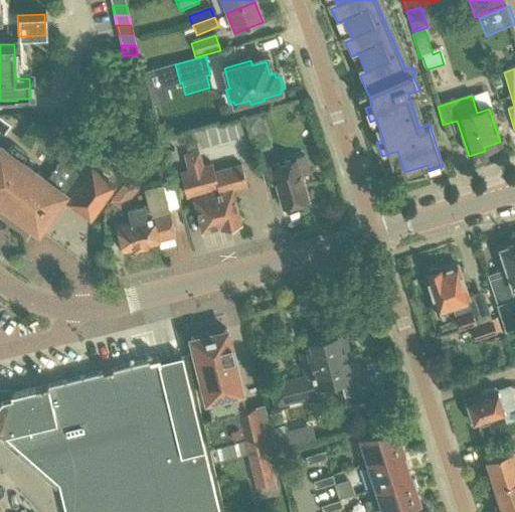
[(12,148),(7,154),(0,148),(0,203),(28,223),(25,228),(34,235),(63,194),(64,195),(78,175),(60,162),(46,182),(21,164),(26,158),(12,148)]
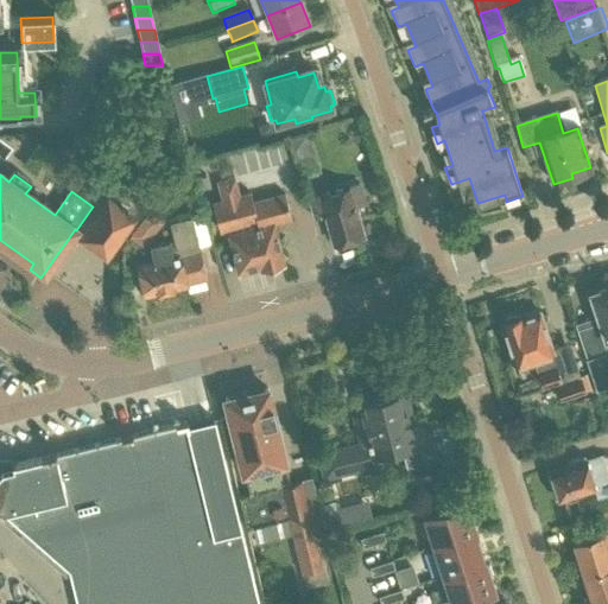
[(228,234),(228,239),(239,275),(261,268),(263,271),(283,265),(273,228),(292,223),(285,196),(253,204),(251,195),(240,197),(234,179),(216,184),(221,203),(211,205),(220,236),(228,234)]
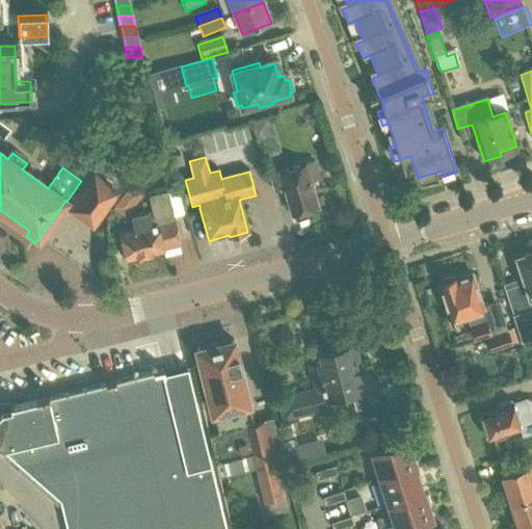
[(123,184),(132,170),(113,158),(105,172),(123,184)]
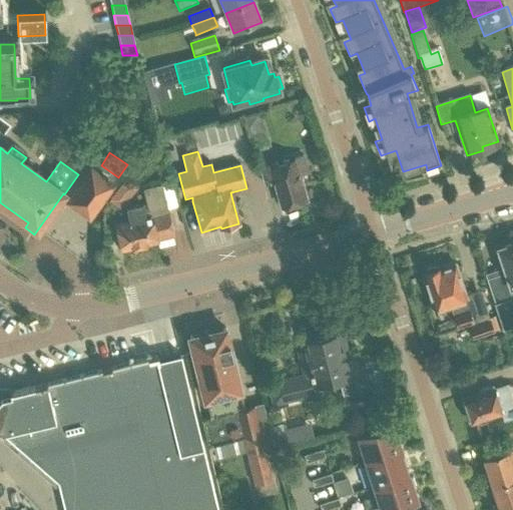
[(299,177),(308,174),(303,158),(262,170),(267,187),(275,184),(282,209),(307,201),(299,177)]
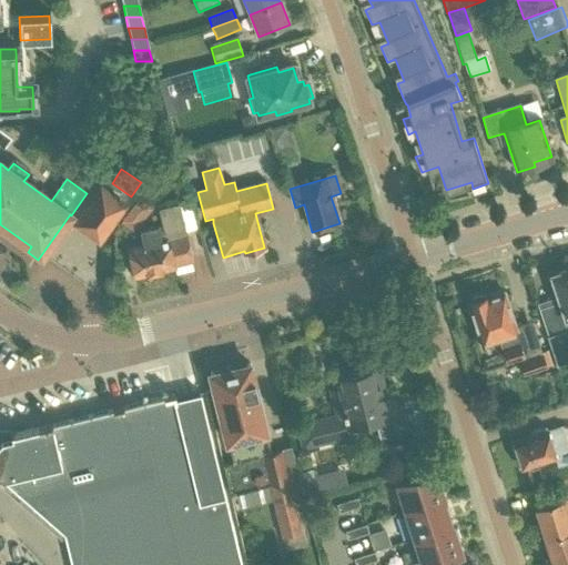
[(100,249),(129,208),(100,188),(71,228),(100,249)]
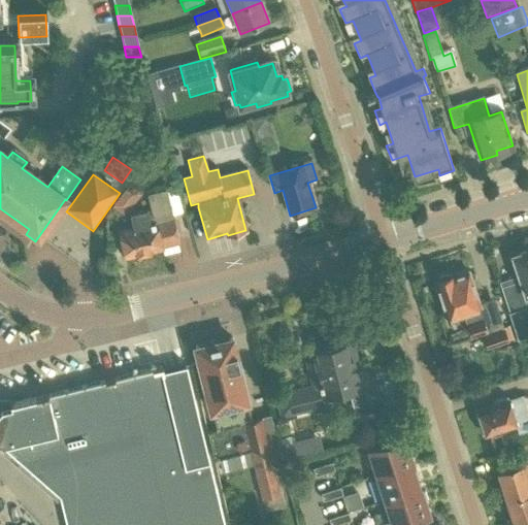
[(124,218),(140,196),(129,189),(112,209),(124,218)]
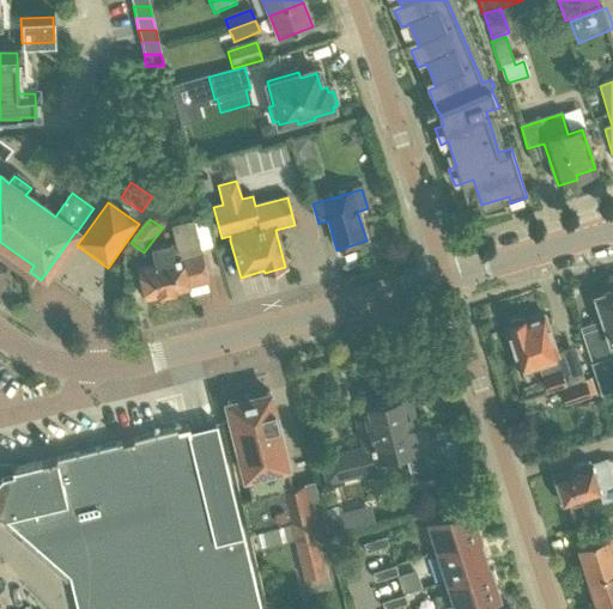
[(207,284),(200,255),(201,255),(194,221),(170,227),(177,254),(173,255),(170,247),(151,251),(155,266),(138,270),(145,300),(158,297),(163,300),(173,299),(175,293),(188,290),(188,288),(207,284)]
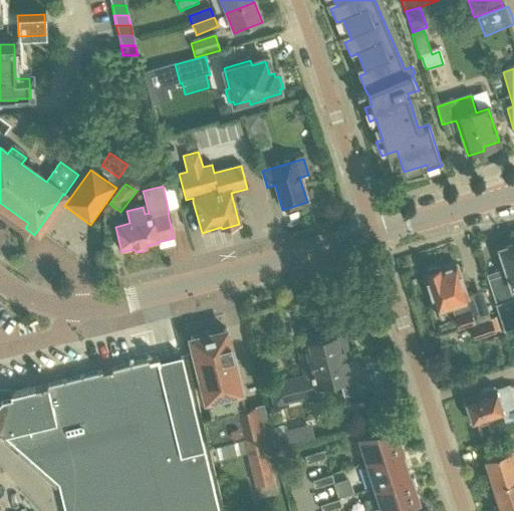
[(506,270),(486,277),(496,306),(495,307),(504,333),(513,329),(513,248),(500,253),(506,270)]
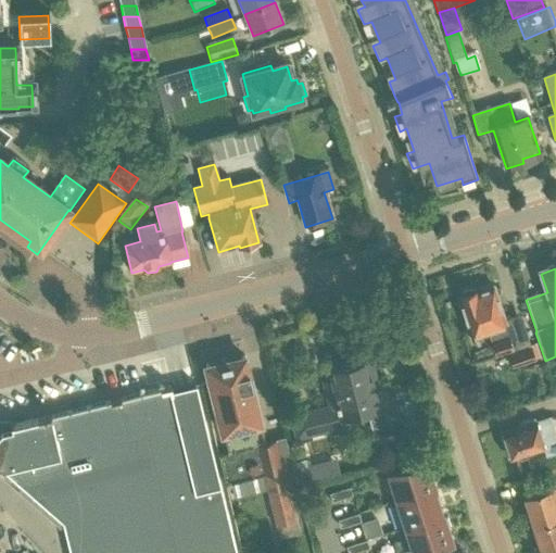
[(460,299),(459,300),(471,337),(488,331),(496,359),(507,355),(513,369),(535,363),(531,348),(520,316),(504,323),(493,290),(477,294),(477,293),(474,294),(470,293),(463,296),(460,299)]
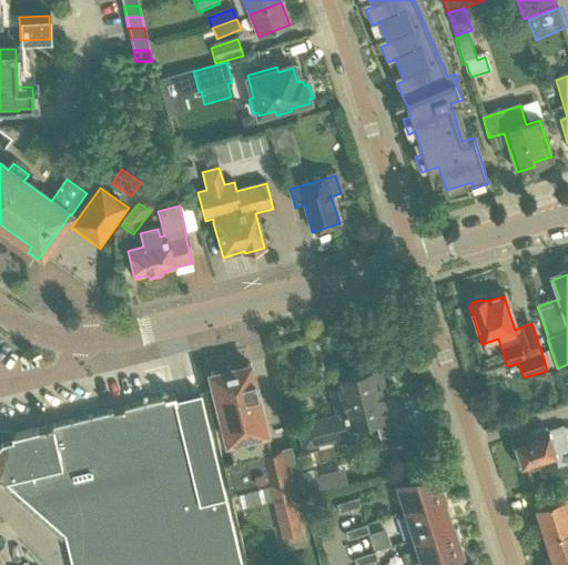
[(271,454),(266,435),(267,435),(251,366),(211,376),(227,445),(232,463),(223,465),(231,497),(234,497),(237,512),(273,503),(282,540),(283,540),(286,554),(306,550),(304,535),(296,505),(304,504),(291,450),(282,452),(271,454)]
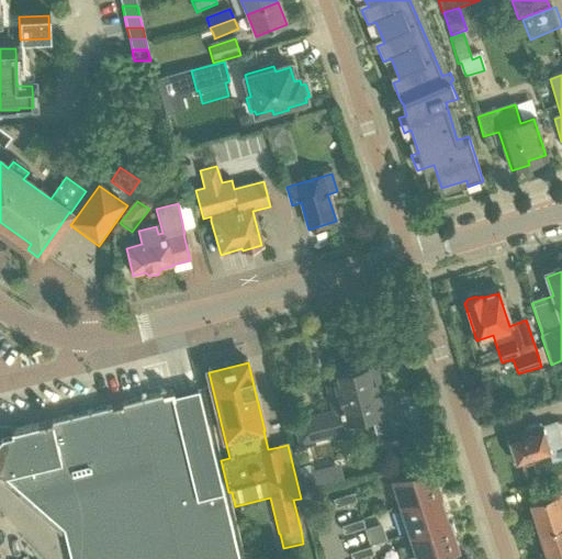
[(370,387),(366,369),(338,377),(340,386),(325,389),(330,412),(292,422),(299,448),(348,436),(345,424),(371,417),(375,436),(404,428),(400,410),(394,412),(391,397),(379,400),(375,386),(370,387)]
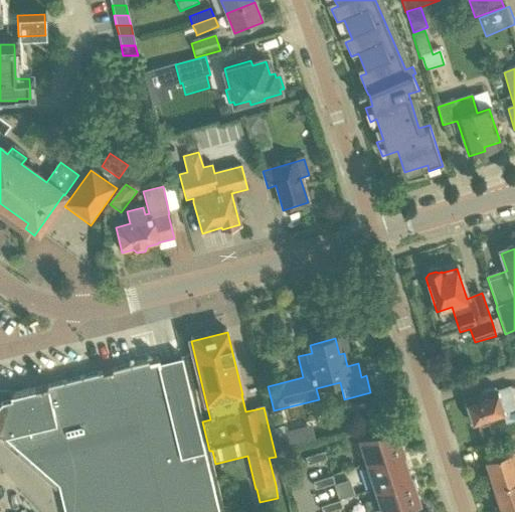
[(0,437),(57,487),(62,511),(220,511),(184,353),(102,373),(102,374),(46,388),(46,387),(34,390),(12,396),(12,395),(9,396),(10,399),(1,402),(0,402),(0,437)]
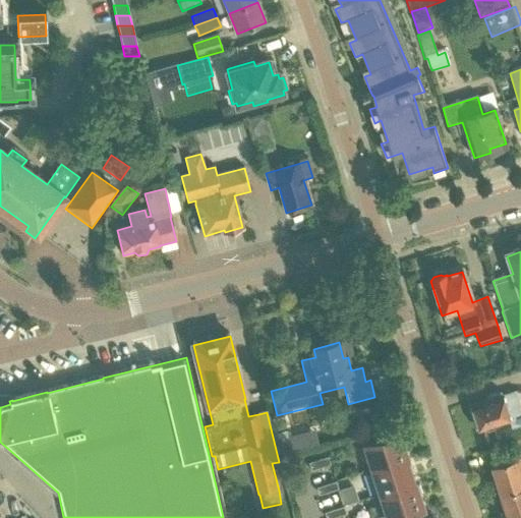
[(520,408),(516,392),(502,397),(501,394),(485,398),(486,402),(470,407),(474,419),(472,421),(474,429),(478,430),(478,433),(509,422),(512,430),(520,427),(520,408)]
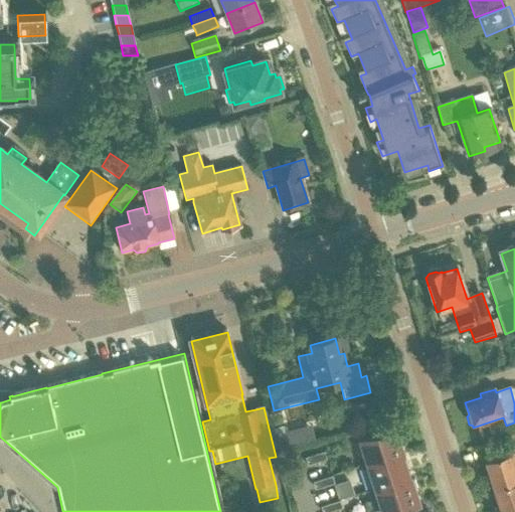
[(283,429),(270,432),(275,453),(288,450),(284,435),(283,429)]
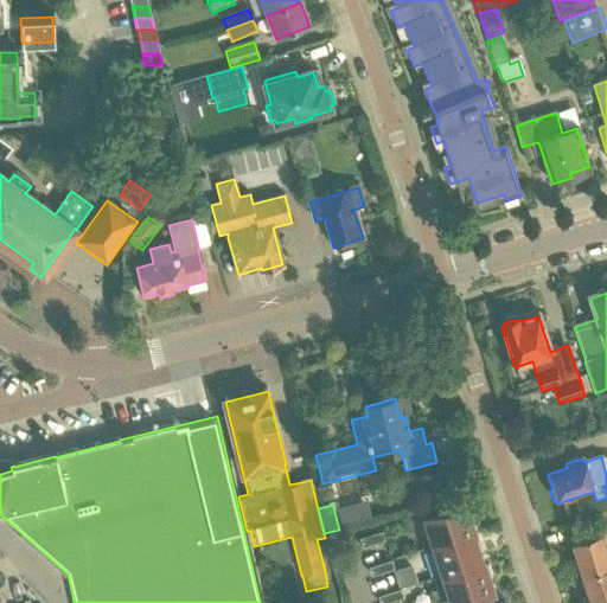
[(433,550),(477,536),(467,506),(423,520),(433,550)]
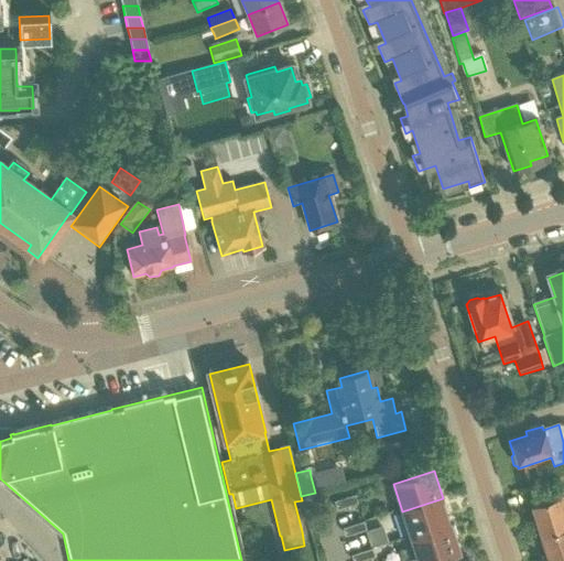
[(336,510),(358,505),(356,496),(334,503),(336,510)]
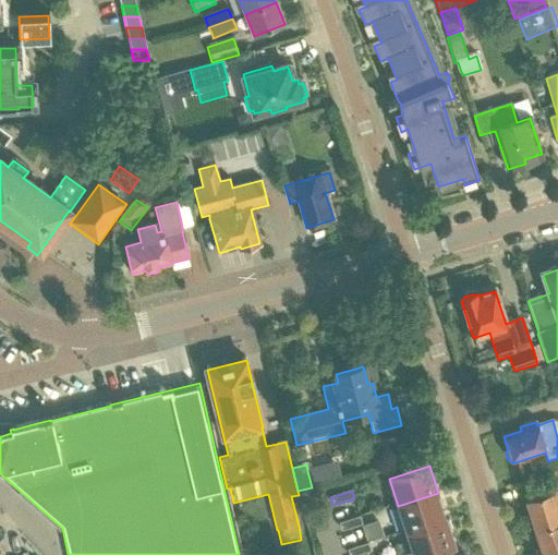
[(557,491),(526,503),(536,532),(557,525),(557,491)]
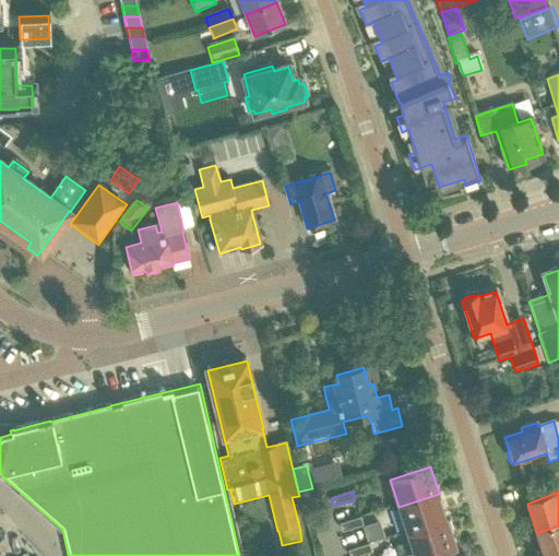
[(407,533),(448,521),(447,520),(445,520),(438,496),(439,495),(439,494),(399,507),(407,533)]
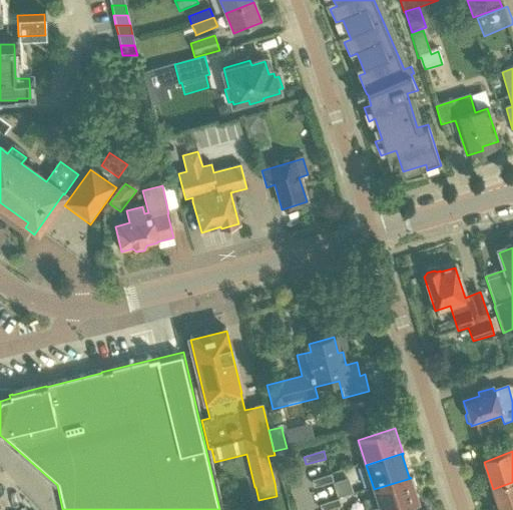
[(314,489),(333,483),(331,475),(312,481),(314,489)]
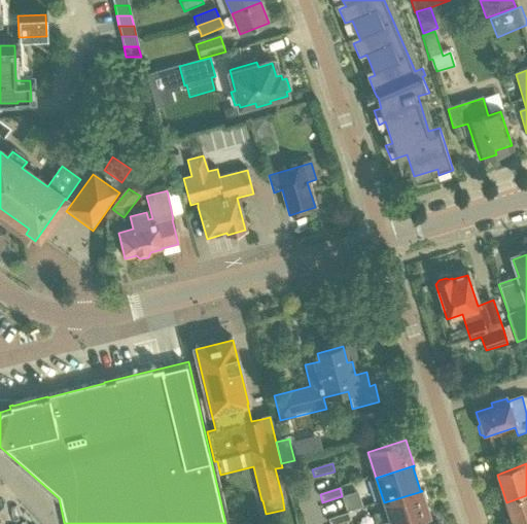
[(422,491),(384,502),(390,523),(408,523),(430,517),(422,491)]
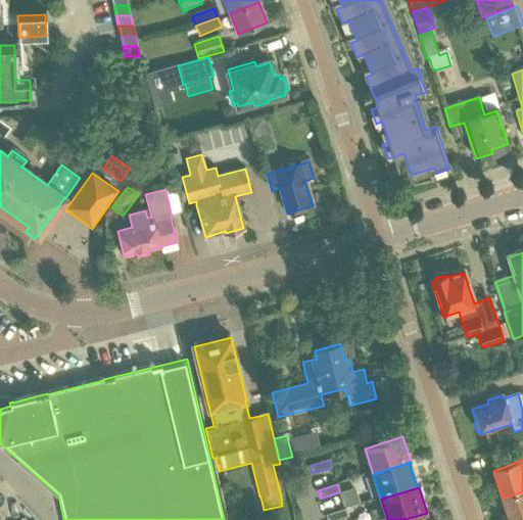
[(522,519),(522,491),(503,499),(509,519),(522,519)]
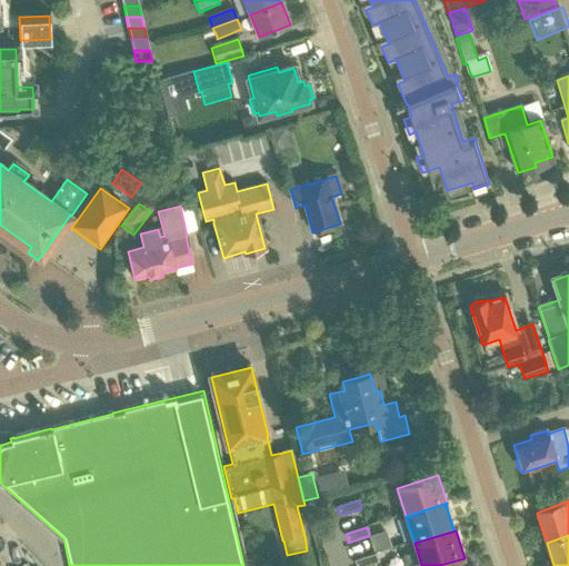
[(371,565),(379,563),(376,555),(355,562),(356,565),(371,565)]
